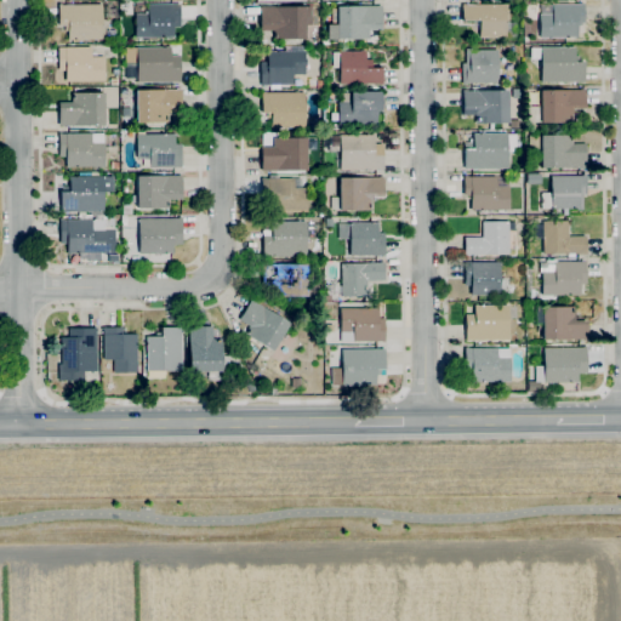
[(68,41),(67,32),(64,32),(64,26),(58,26),(58,4),(62,4),(62,5),(102,4),(102,39),(69,40),(69,41),(68,41)]
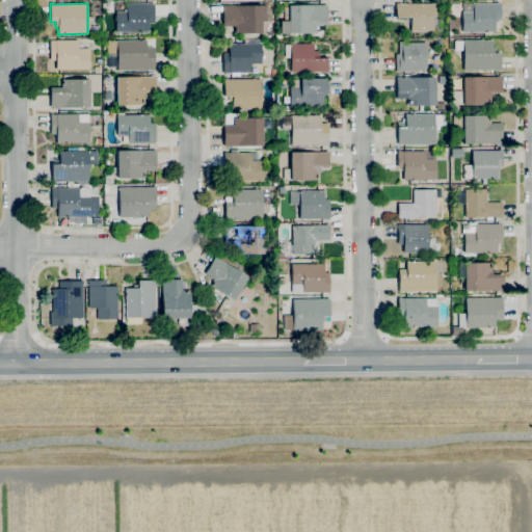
[(115,32),(115,11),(116,11),(116,4),(154,3),(154,23),(149,23),(149,31),(115,32)]
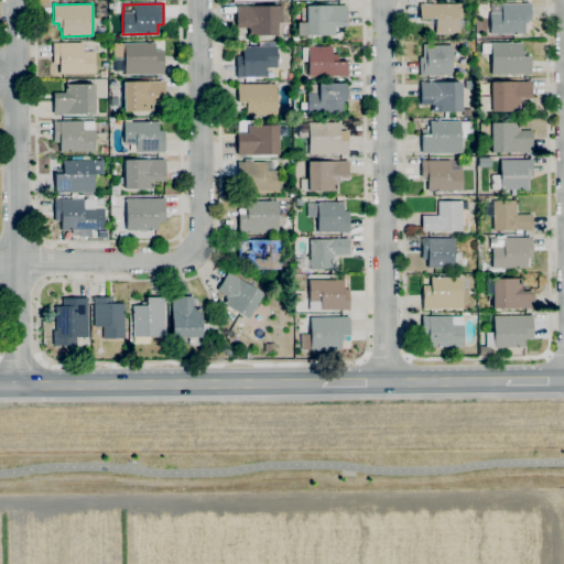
[(435,34),(435,19),(420,19),(420,3),(424,3),(424,4),(458,3),(458,19),(459,19),(459,20),(467,20),(467,33),(459,33),(459,34),(435,34)]
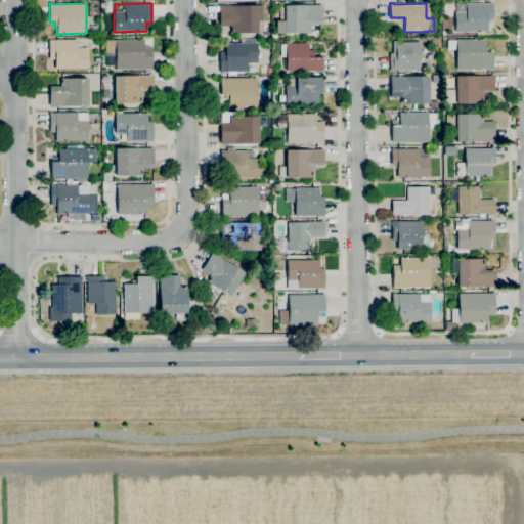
[(454,32),(454,3),(492,3),(492,22),(487,22),(487,32),(454,32)]
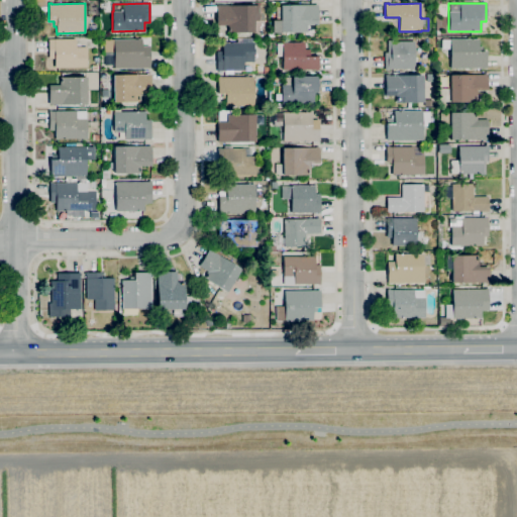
[(227,32),(227,25),(216,25),(216,5),(260,5),(260,21),(253,21),(254,32),(227,32)]
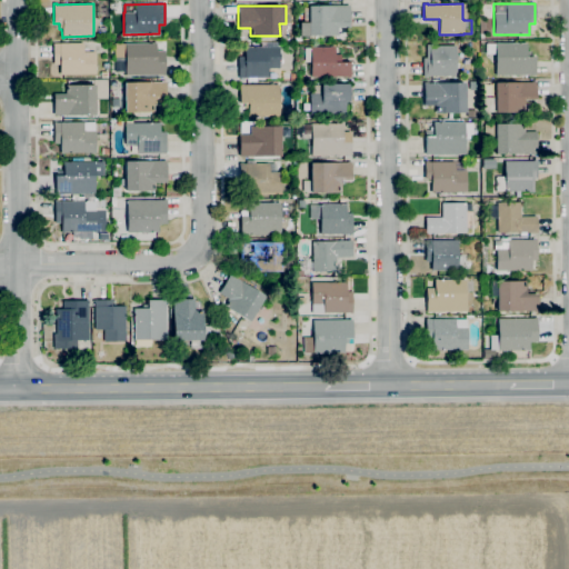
[(309,36),(300,36),(300,22),(303,22),(303,7),(308,7),(308,6),(350,6),(350,28),(338,28),(338,36),(309,36)]
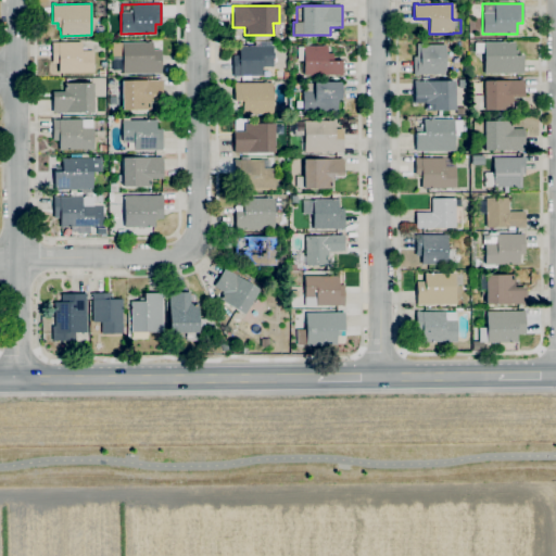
[(92,73),(59,73),(59,63),(52,63),(52,42),(81,41),(81,51),(92,51),(92,73)]
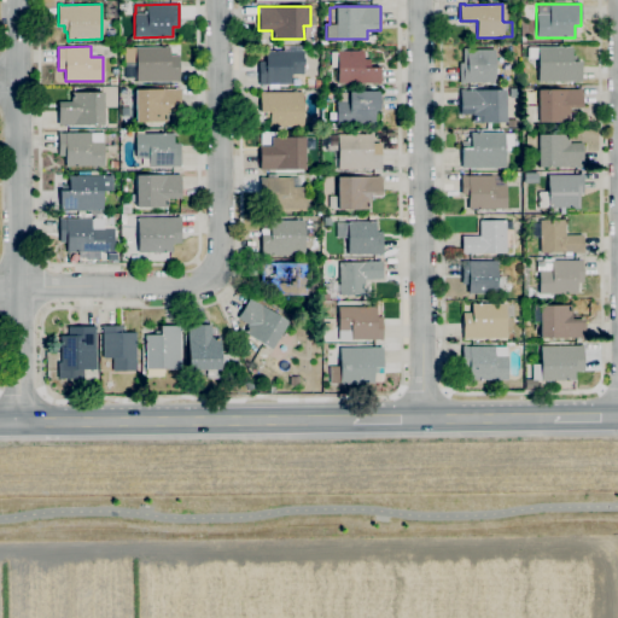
[(136,82),(135,47),(170,46),(170,54),(179,54),(179,81),(136,82)]
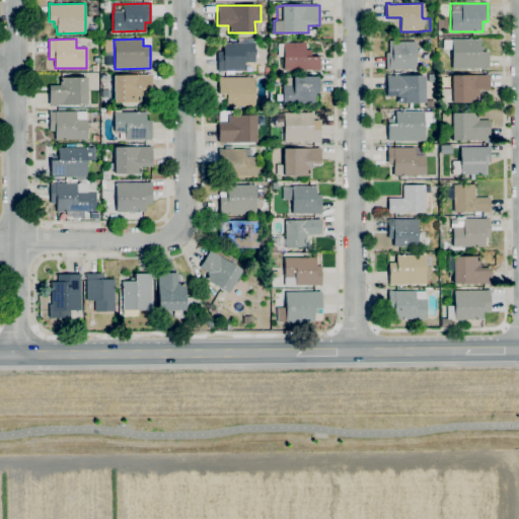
[(488,69),(484,69),(484,68),(452,68),(452,50),(443,50),(443,39),(480,39),(480,47),(484,47),(484,52),(488,52),(488,69)]
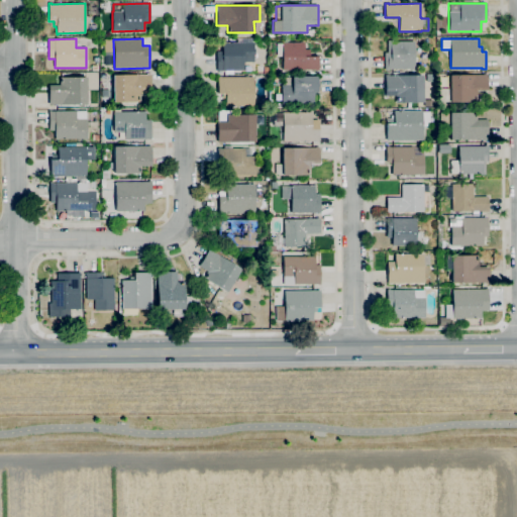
[(388,71),(384,71),(384,53),(387,53),(387,40),(392,40),(392,41),(414,41),(414,69),(388,69),(388,71)]
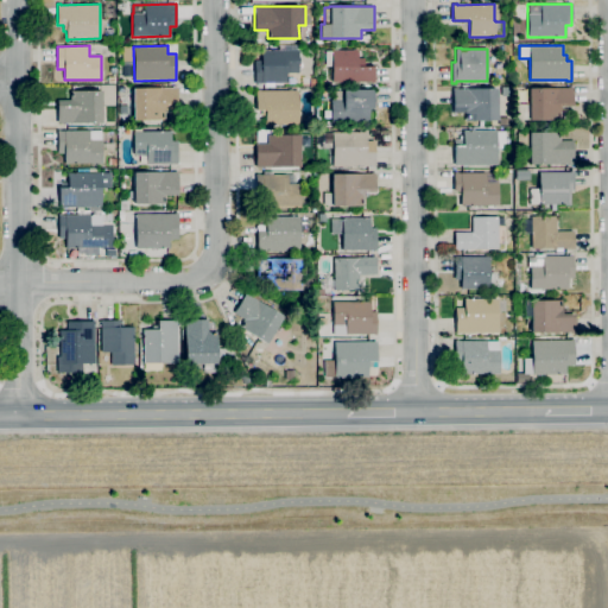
[(254,83),(254,64),(259,64),(259,59),(261,59),(261,49),(264,49),(264,50),(298,50),(298,73),(286,74),(286,83),(254,83)]
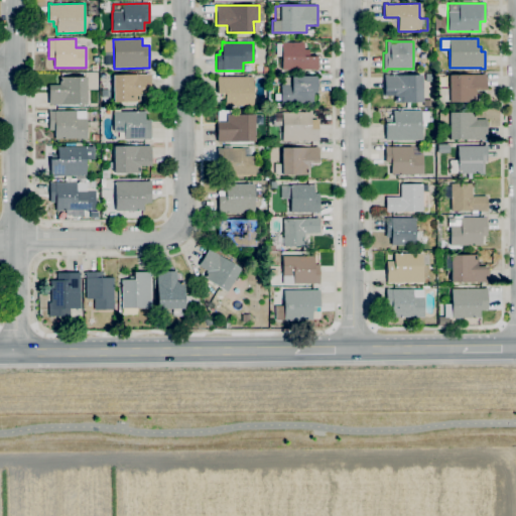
[(314,71),(314,70),(281,70),(281,48),(275,48),(275,41),(282,41),(282,42),(299,42),(299,41),(303,41),(303,49),(308,49),(308,56),(317,56),(317,71),(314,71)]
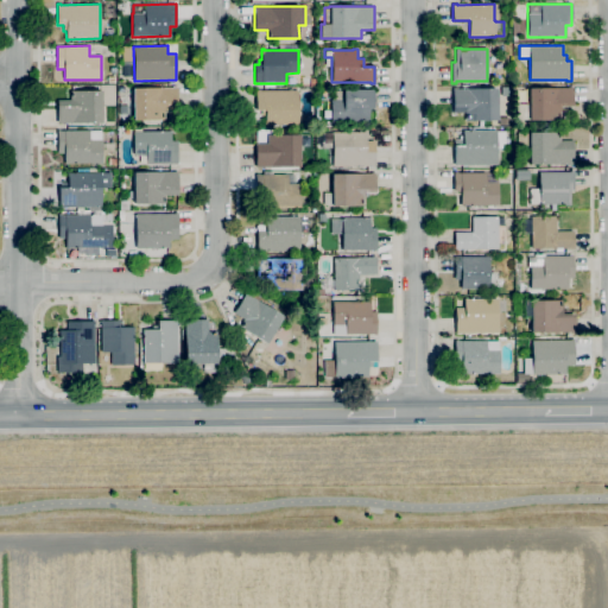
[(165,120),(133,120),(132,88),(177,87),(177,107),(165,107),(165,120)]
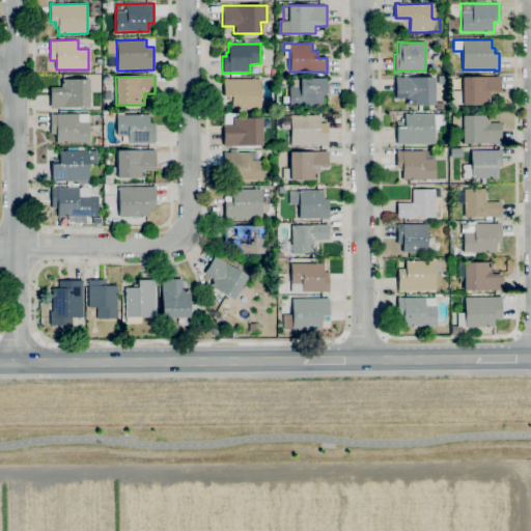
[(322,108),(288,108),(288,87),(289,87),(289,79),(300,79),(324,79),(324,77),(327,77),(327,94),(322,94),(322,108)]
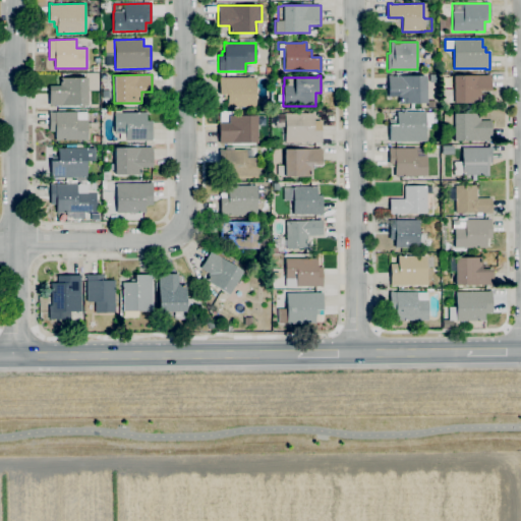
[(401,103),(401,96),(389,96),(389,76),(426,75),(426,103),(401,103)]
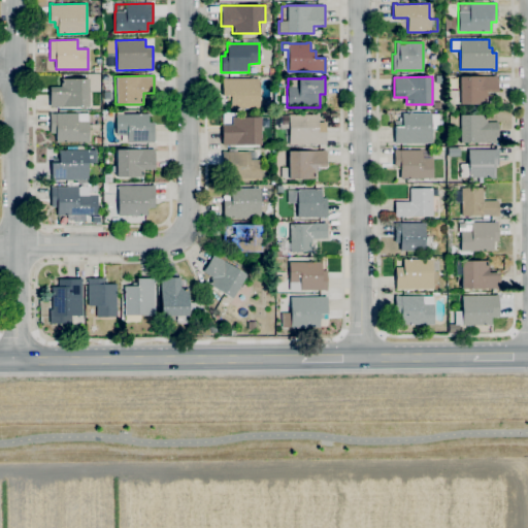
[(487,104),(449,104),(448,91),(460,90),(460,76),(497,76),(497,92),(487,92),(487,104)]
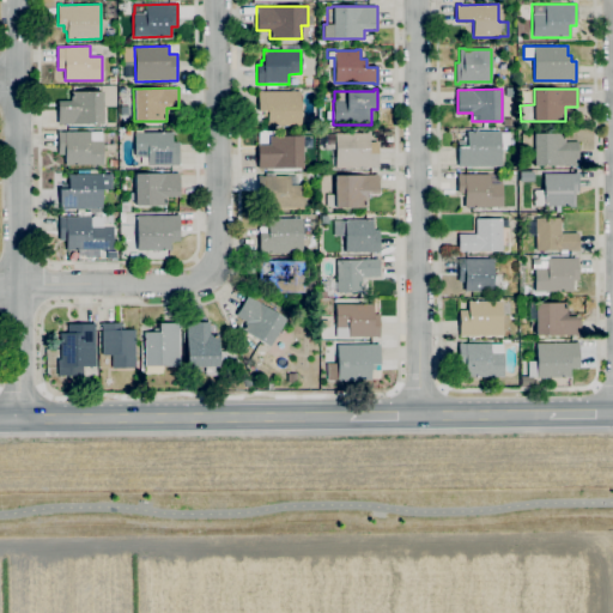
[(301,126),(267,126),(267,116),(262,116),(262,111),(258,111),(258,91),(262,91),(290,91),(290,90),(297,90),(297,91),(301,91),(301,126)]
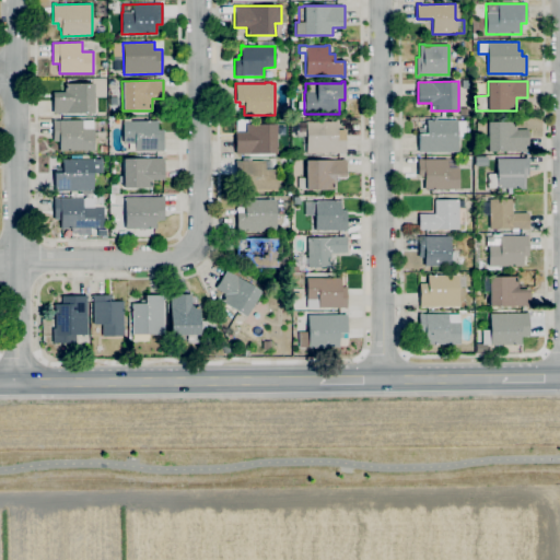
[(93,114),(53,114),(53,92),(65,92),(65,83),(93,83),(93,114)]
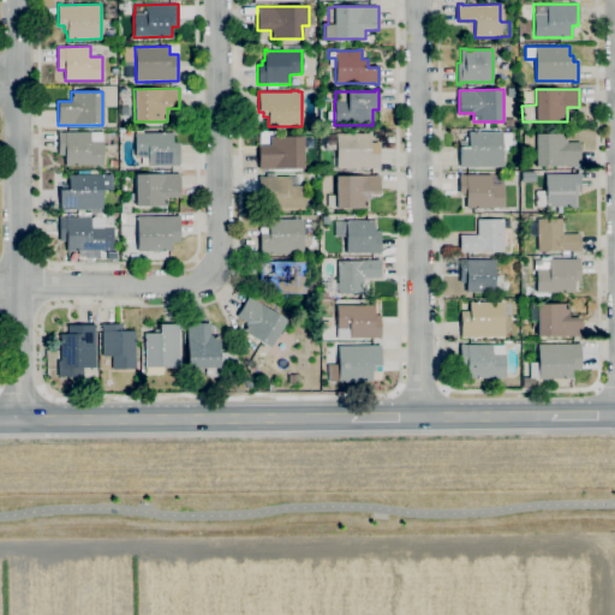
[(103,165),(66,165),(65,155),(59,155),(58,131),(60,131),(60,132),(90,132),(102,132),(102,141),(103,141),(103,165)]
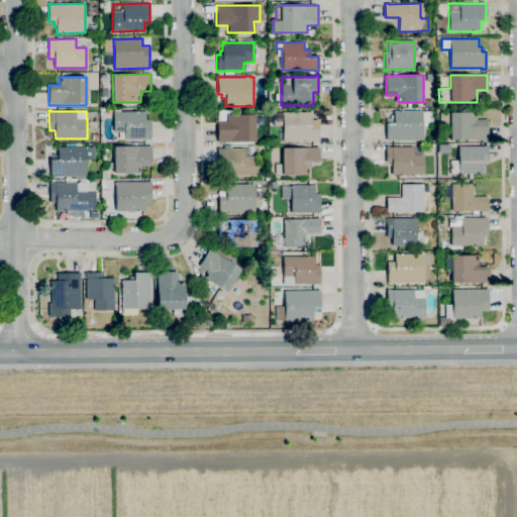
[(124,139),(124,131),(113,131),(113,112),(145,111),(145,120),(150,120),(150,139),(145,139),(124,139)]
